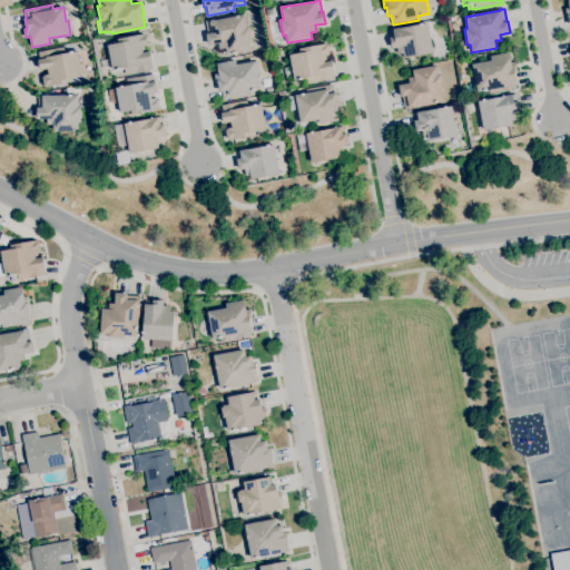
[(226,55),(225,48),(219,49),(218,43),(208,45),(206,33),(207,33),(205,20),(220,17),(222,19),(244,15),(246,27),(249,26),(252,41),(249,42),(251,50),(226,55)]
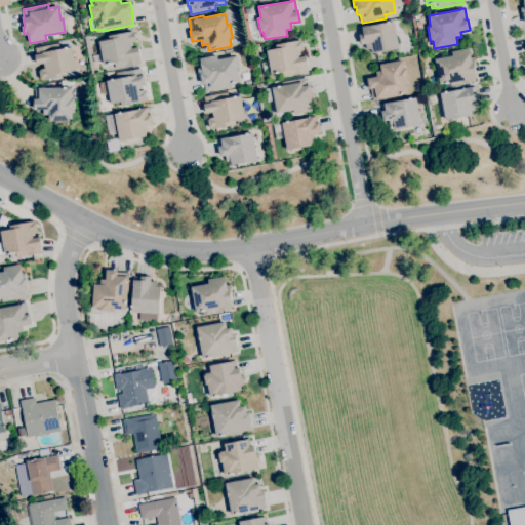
[(372,53),(371,49),(366,50),(365,44),(361,45),(359,35),(360,34),(359,28),(362,27),(393,21),(398,48),(372,53)]
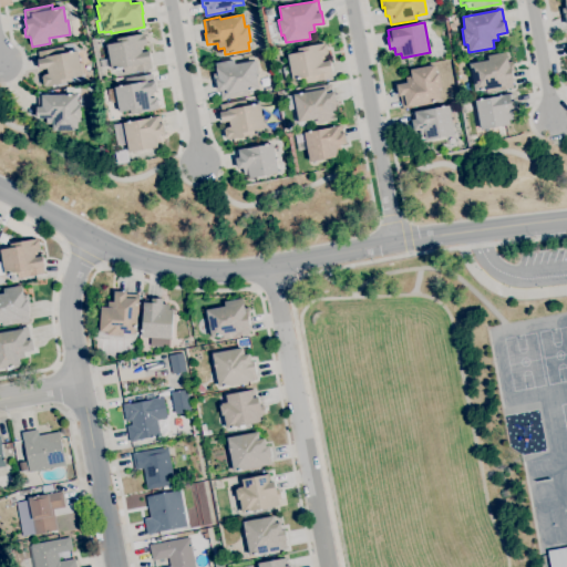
[(124,73),(123,66),(112,69),(110,57),(107,58),(105,47),(107,45),(106,44),(117,42),(116,39),(143,33),(143,34),(145,34),(147,44),(145,44),(145,45),(142,45),(144,52),(150,51),(152,61),(151,61),(152,68),(124,73)]
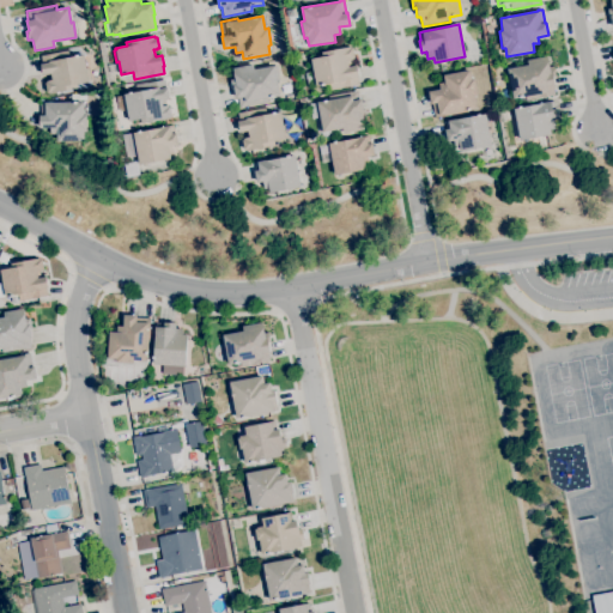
[(331,90),(329,84),(316,86),(311,86),(311,84),(308,84),(305,72),(311,72),(309,61),(311,60),(311,59),(322,56),(322,52),(351,47),(351,48),(353,48),(354,58),(353,58),(353,60),(350,60),(351,66),(357,65),(359,77),(358,77),(359,85),(331,90)]
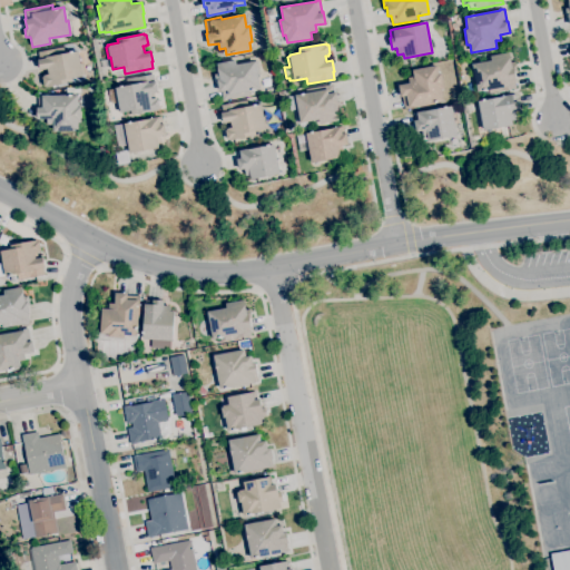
[(46,87),(46,86),(43,86),(41,77),(43,76),(43,75),(46,75),(45,68),(40,69),(38,59),(39,59),(38,51),(66,47),(67,52),(78,51),(80,65),(82,64),(85,74),(82,75),(82,76),(71,78),(72,82),(46,87)]
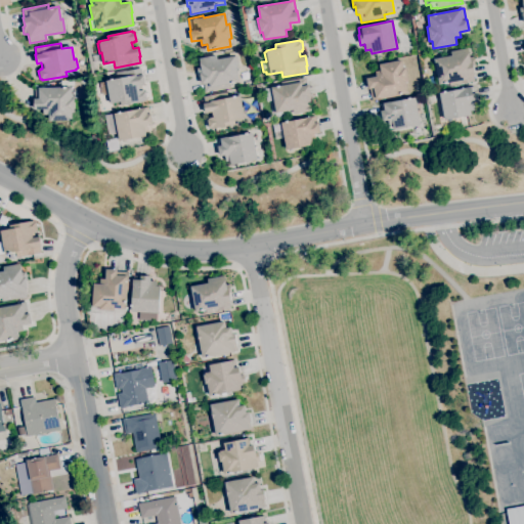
[(450,85),(449,82),(439,84),(436,72),(434,72),(432,58),(451,55),(450,51),(468,47),(470,57),(474,56),(475,64),(473,66),(474,73),(473,73),(474,81),(450,85)]
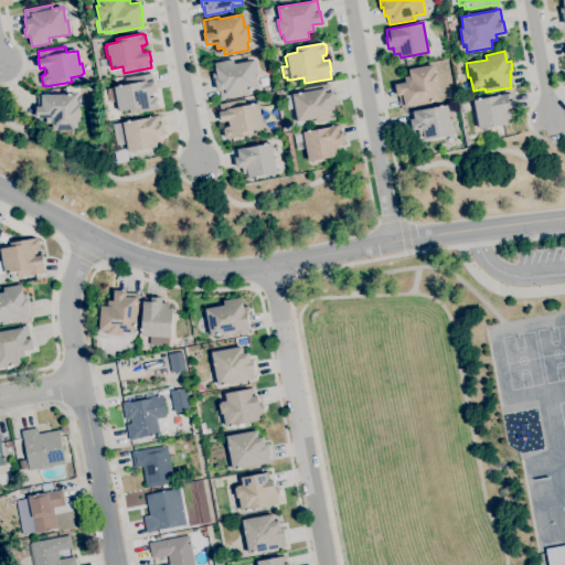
[(221,98),(219,91),(217,91),(215,82),(214,83),(212,73),(216,72),(214,63),(233,60),(234,64),(253,60),(253,61),(255,61),(257,74),(255,74),(256,81),(263,80),(264,87),(257,88),(247,89),(247,94),(221,98)]
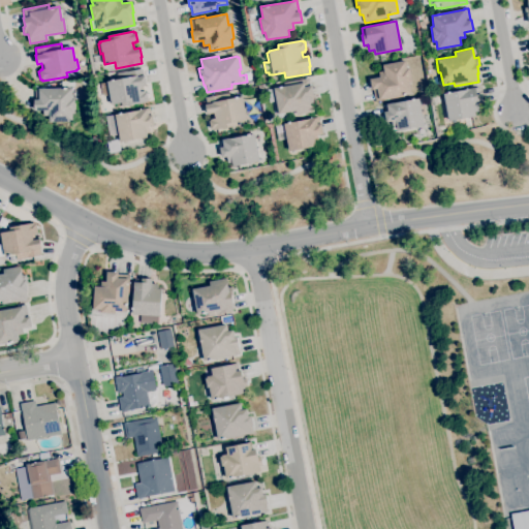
[(375,101),(373,90),(372,90),(370,79),(379,78),(378,72),(383,71),(382,65),(405,60),(407,68),(409,67),(412,82),(409,83),(411,93),(404,95),(404,96),(375,101)]
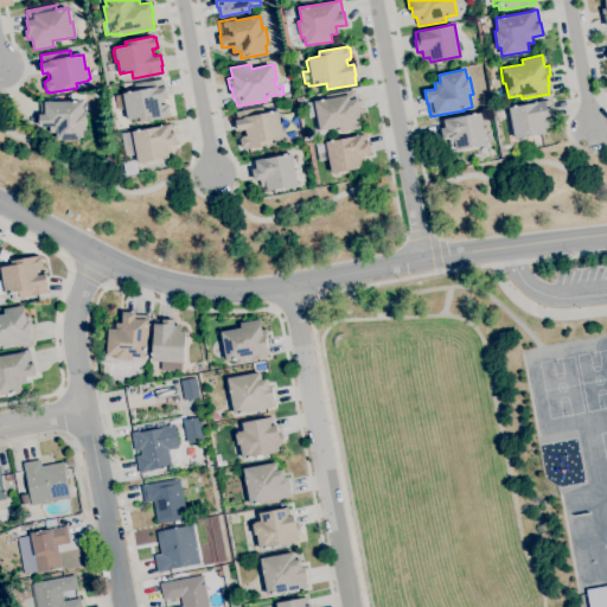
[(141,122),(140,117),(128,120),(128,119),(126,120),(123,108),(126,107),(122,94),(135,91),(134,84),(163,78),(165,87),(166,87),(168,97),(163,98),(164,104),(166,104),(166,106),(168,106),(170,115),(168,115),(168,116),(141,122)]
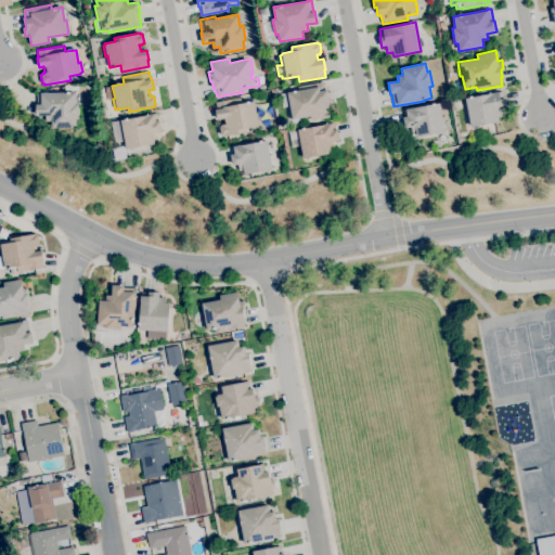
[(293,125),(291,119),(289,119),(287,106),(283,107),(280,93),(287,92),(298,90),(297,87),(323,81),(325,90),(327,90),(328,99),(331,99),(332,106),(327,107),(330,117),(311,120),(310,116),(299,118),(300,124),(293,125)]
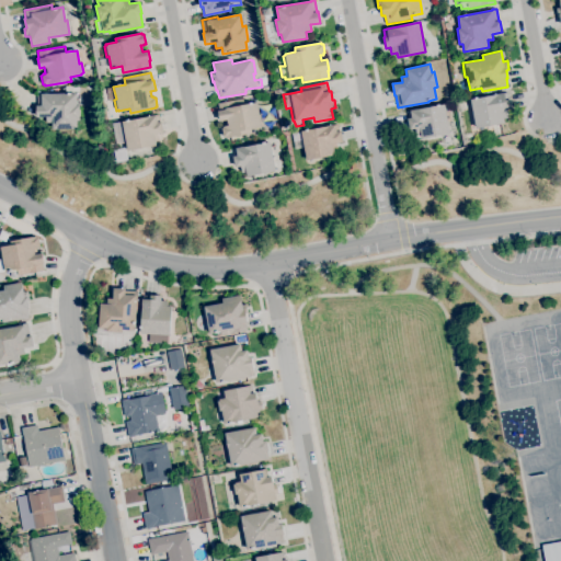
[(476,128),(470,99),(508,91),(512,110),(507,111),(508,118),(503,118),(504,123),(476,128)]
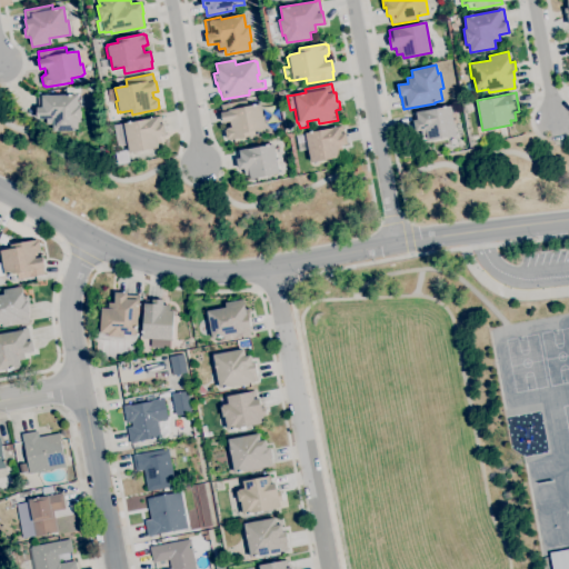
[(53,131),(52,125),(47,125),(47,118),(37,119),(37,107),(38,107),(38,93),(41,93),(41,95),(78,95),(78,107),(80,107),(81,122),(78,122),(78,130),(53,131)]
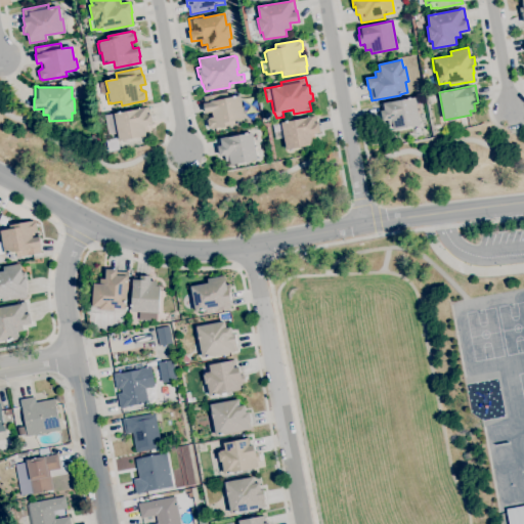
[(211,129),(210,128),(209,128),(207,119),(208,119),(208,118),(211,118),(210,113),(206,113),(204,103),(205,103),(203,96),(228,91),(229,97),(239,95),(243,107),(244,107),(246,117),(245,118),(245,119),(241,119),(242,124),(234,125),(234,124),(211,129)]
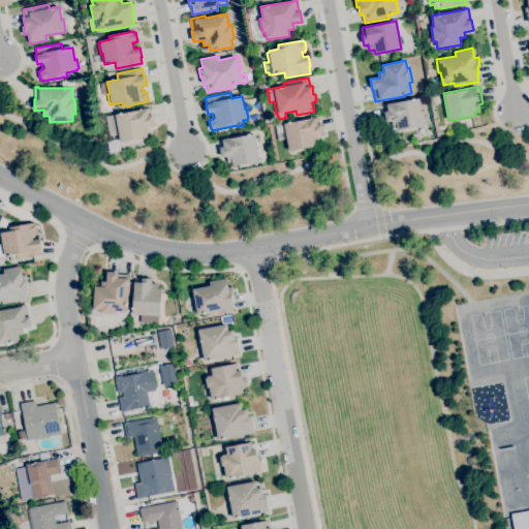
[(397,130),(397,127),(393,127),(392,121),(385,122),(382,104),(418,98),(424,125),(397,130)]
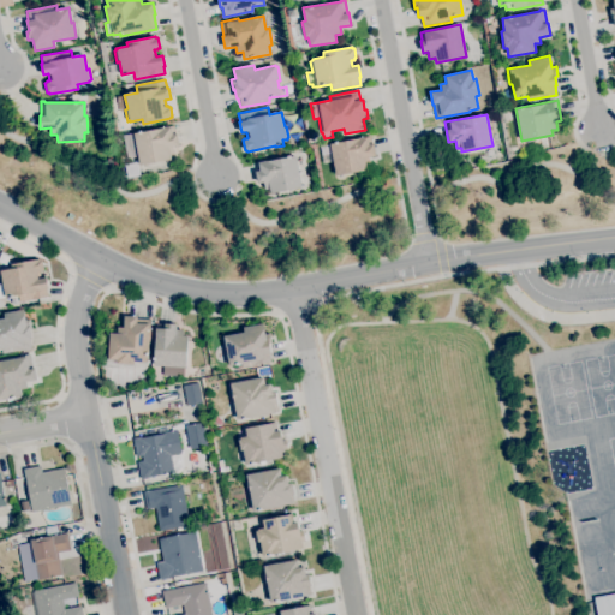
[(139,165),(138,156),(127,159),(123,135),(133,133),(163,127),(171,126),(174,126),(175,133),(178,133),(179,145),(173,147),(174,154),(169,154),(171,160),(139,165)]
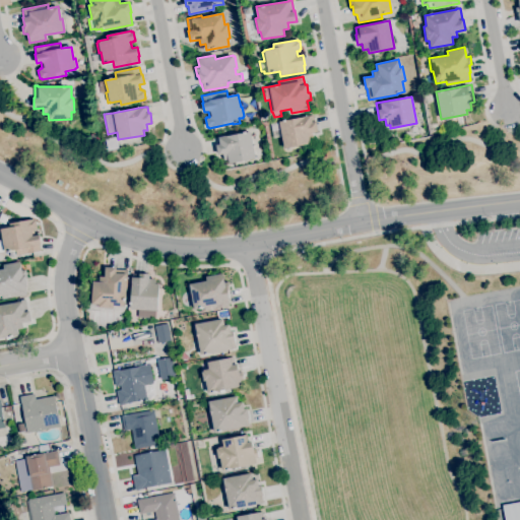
[(284,148),(281,137),(273,138),(270,124),(278,122),(311,115),(312,122),(316,122),(318,132),(312,133),(314,139),(310,140),(311,143),(284,148)]
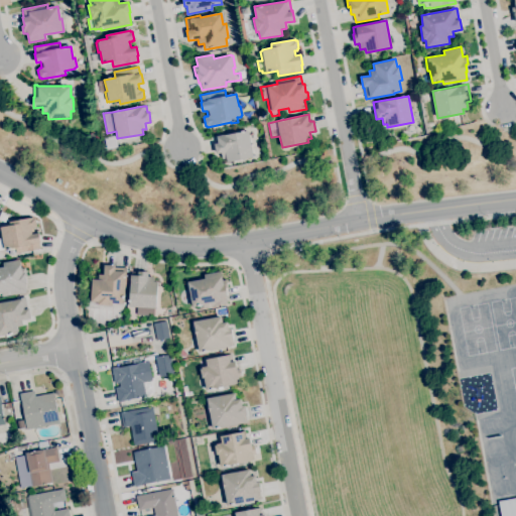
[(227,162),(226,158),(222,159),(221,152),(216,153),(214,143),(215,143),(214,137),(217,136),(223,134),(223,135),(248,130),(253,157),(227,162)]
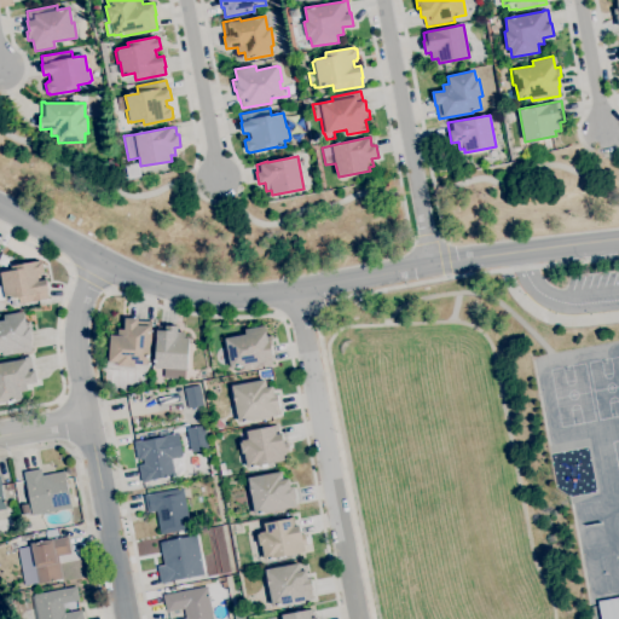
[(110,169),(106,165),(109,158),(115,158),(119,163),(116,168),(110,169)]
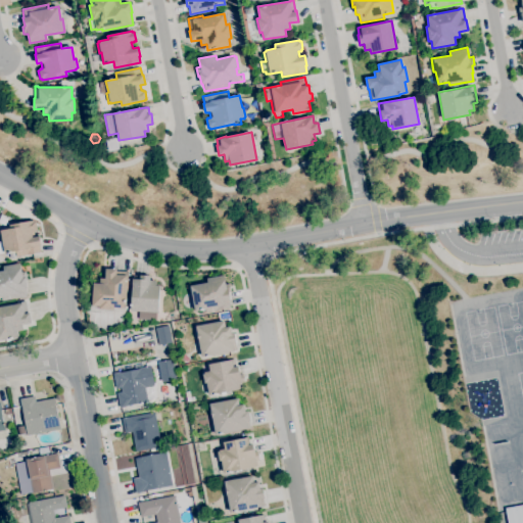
[(108,151),(105,140),(117,138),(120,149),(108,151)]
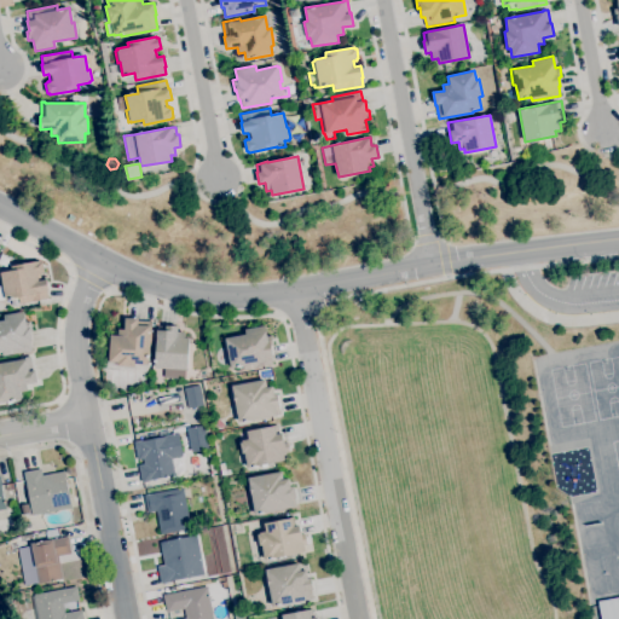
[(5,265),(0,262),(0,253),(10,256),(5,265)]
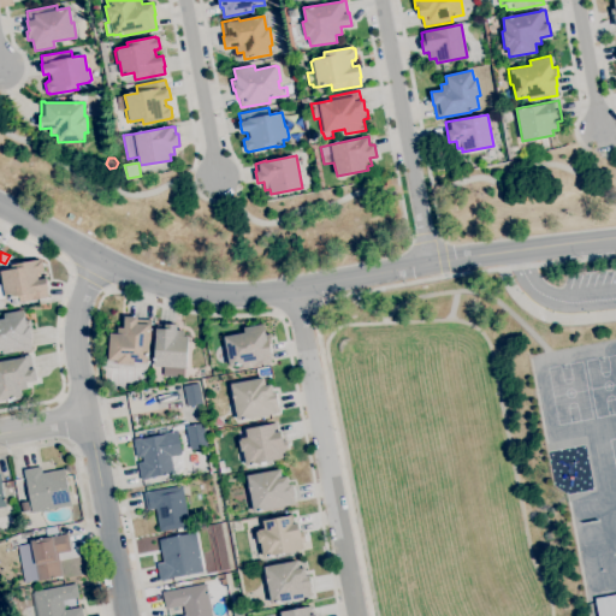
[(19,302),(18,296),(5,298),(5,297),(0,298),(0,271),(12,270),(11,265),(40,259),(40,260),(42,260),(43,271),(42,271),(42,272),(40,272),(41,279),(47,278),(48,289),(47,289),(48,297),(19,302)]
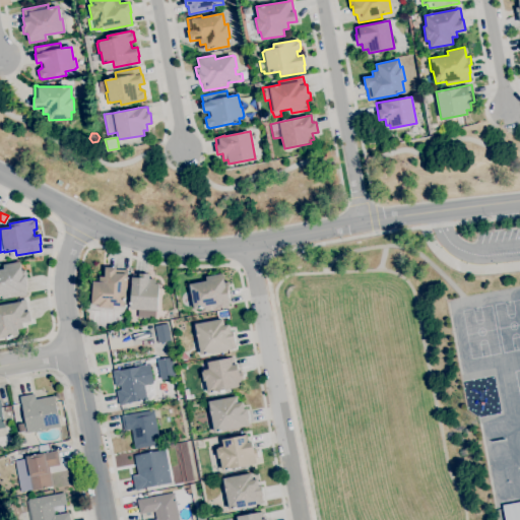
[(0,299),(0,268),(4,268),(3,264),(20,261),(22,270),(25,270),(27,279),(25,279),(27,286),(25,286),(26,295),(2,299),(0,299)]
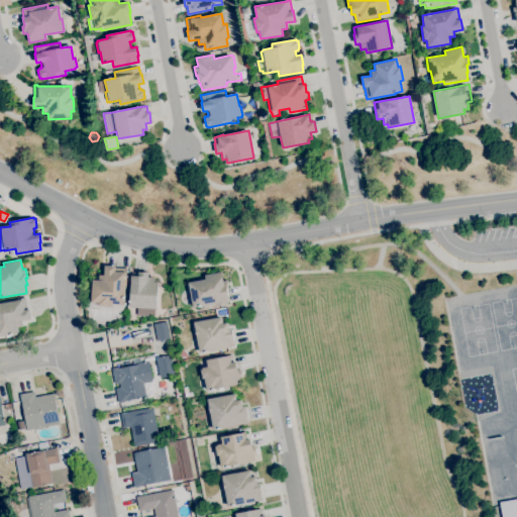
[(124,311),(89,309),(89,302),(91,302),(92,280),(98,280),(99,275),(104,275),(104,266),(115,267),(115,268),(127,268),(126,273),(125,273),(123,304),(124,304),(124,311)]
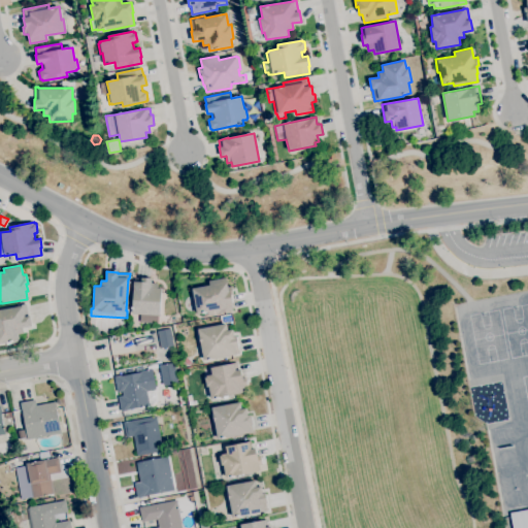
[(158,323),(139,322),(140,315),(132,314),(134,290),(133,290),(134,282),(134,278),(140,278),(141,277),(152,278),(152,284),(158,284),(157,288),(161,288),(160,316),(158,316),(158,323)]
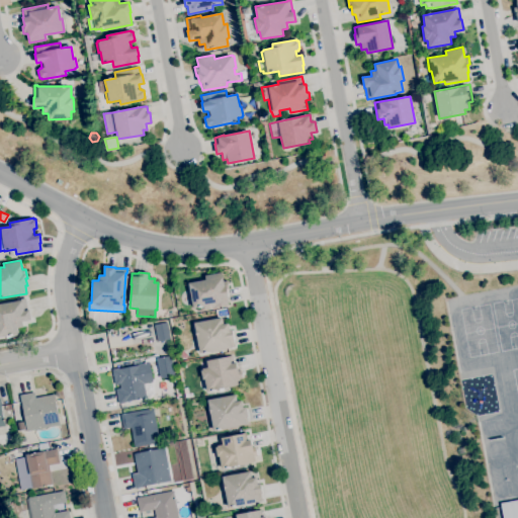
[(203,310),(202,307),(192,308),(190,295),(188,296),(186,283),(188,282),(205,279),(204,275),(222,272),(224,281),(228,280),(230,289),(227,289),(228,296),(227,297),(228,306),(203,310)]
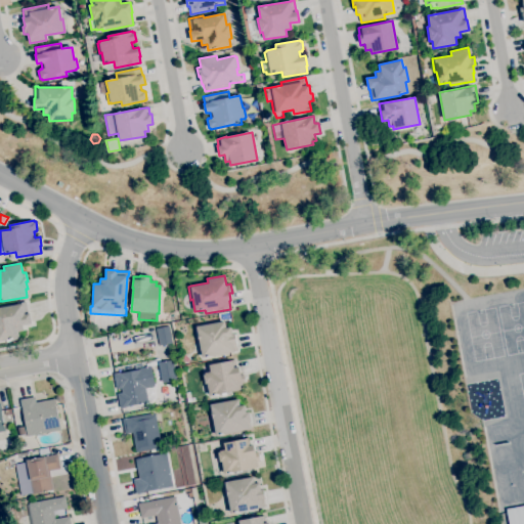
[(2,343),(2,341),(0,341),(0,307),(18,304),(18,303),(26,301),(29,313),(30,313),(32,323),(23,325),(24,331),(17,333),(18,338),(13,339),(13,341),(2,343)]
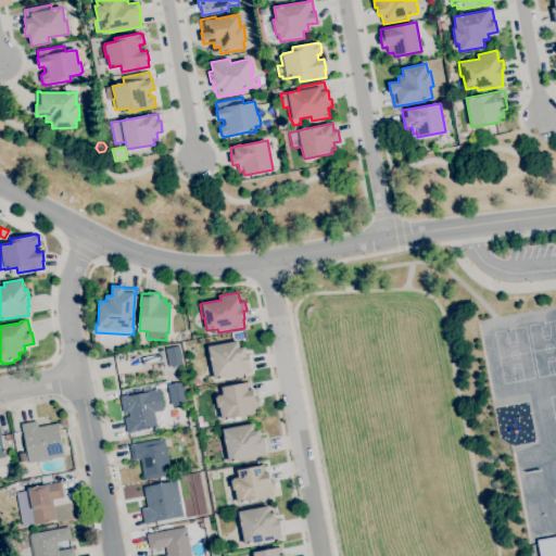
[(214,379),(211,362),(209,363),(206,354),(210,353),(207,346),(238,341),(240,348),(244,348),(247,354),(249,354),(253,373),(214,379)]
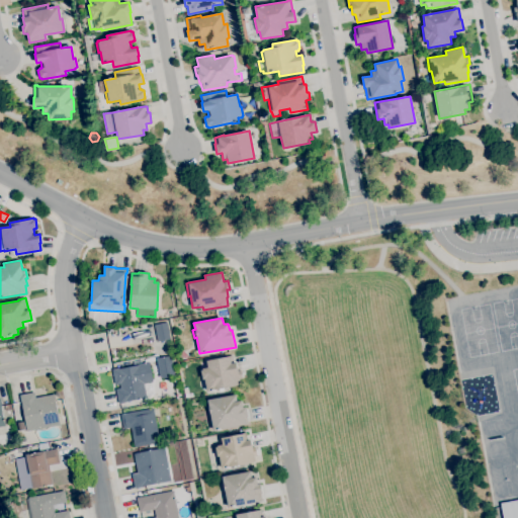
[(157,341),(154,325),(166,322),(169,338),(157,341)]
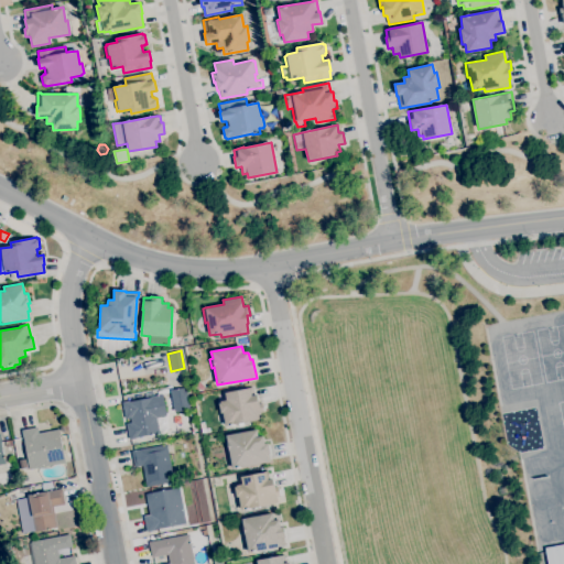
[(225,426),(223,412),(220,413),(218,403),(220,403),(220,401),(226,400),(225,392),(252,387),(255,396),(257,394),(259,403),(262,403),(264,412),(260,413),(262,419),(242,423),(242,425),(238,425),(238,424),(225,426)]
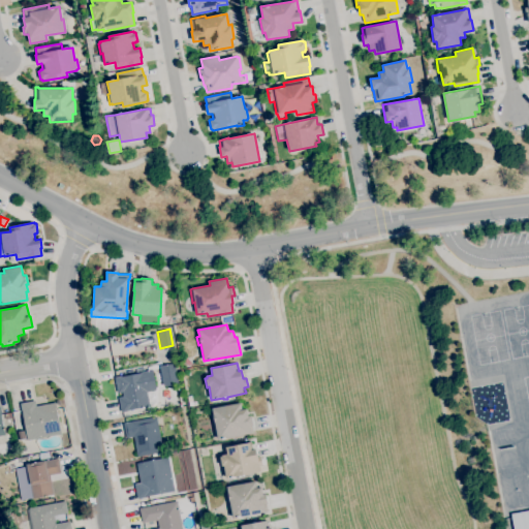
[(121,412),(118,397),(122,396),(122,392),(117,393),(114,376),(121,375),(121,376),(139,373),(139,372),(152,370),(155,390),(146,391),(149,406),(127,410),(127,411),(121,412)]
